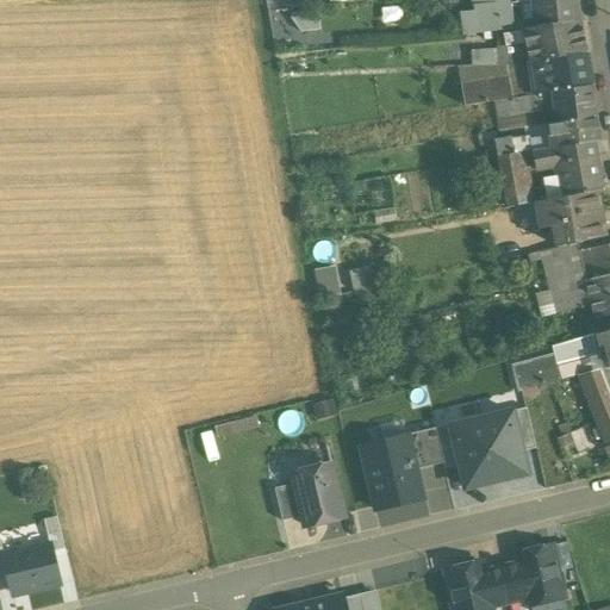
[(453,0),(455,11),(468,8),(467,0),(453,0)]
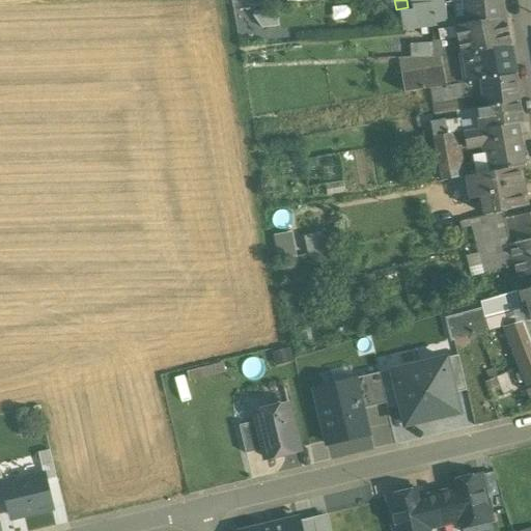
[(501,0),(500,0),(465,4),(466,14),(467,24),(503,18),(501,0)]
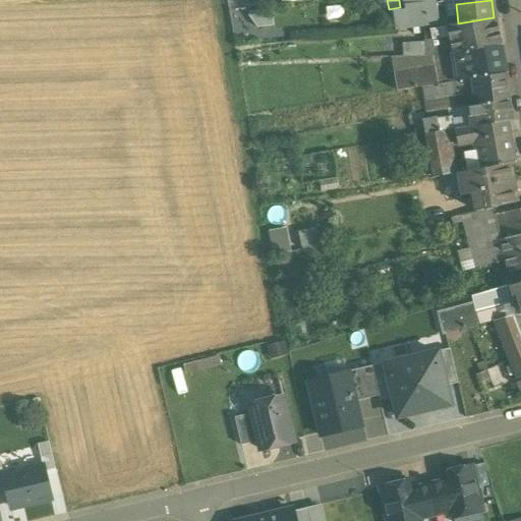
[(423,5),(420,5),(421,29),(423,27),(437,26),(437,21),(436,3),(423,5)]
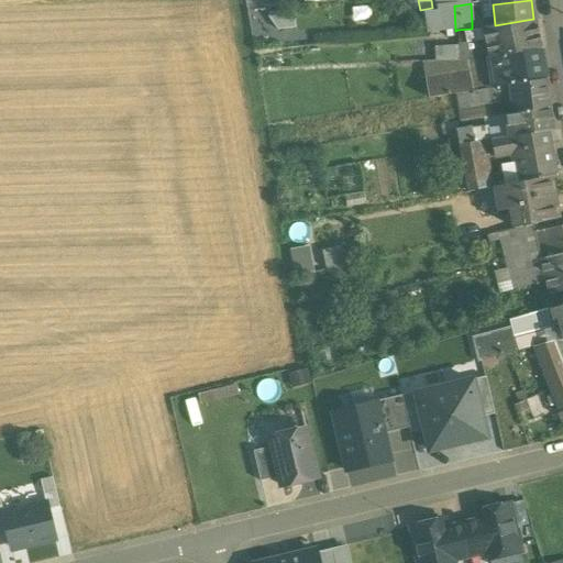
[(424,12),(427,33),(455,31),(454,6),(438,8),(438,11),(424,12)]
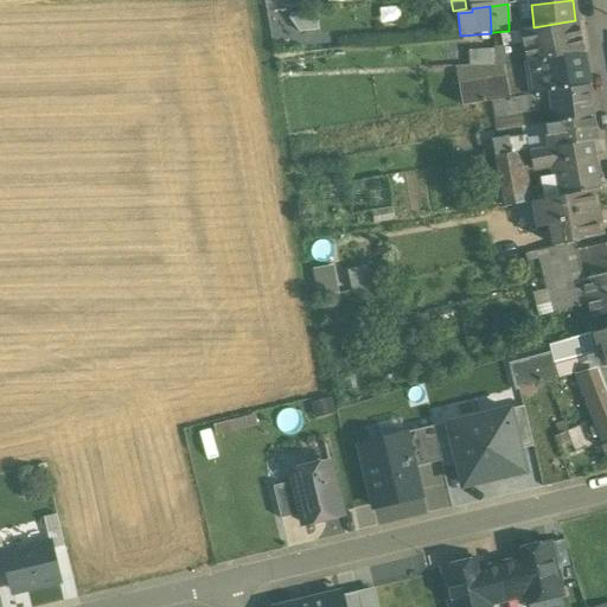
[(575,20),(534,27),(534,30),(518,30),(528,63),(582,53),(575,20)]
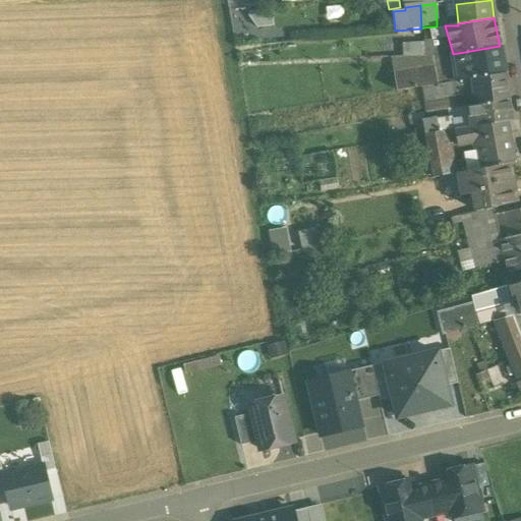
[(437,26),(423,27),(423,55),(452,54),(453,54),(445,25),(442,26),(437,26)]
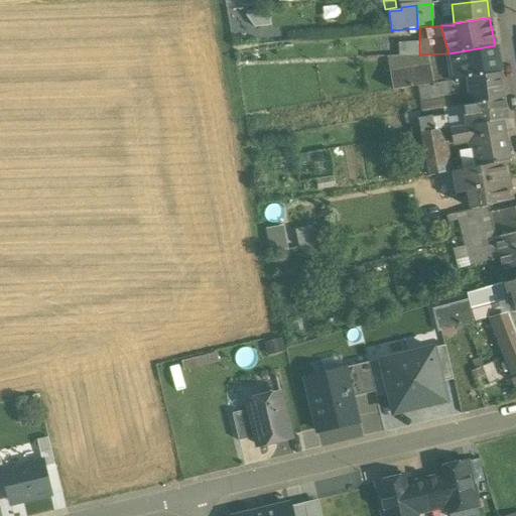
[(448,53),(447,53),(453,82),(468,79),(500,73),(495,45),(448,53)]
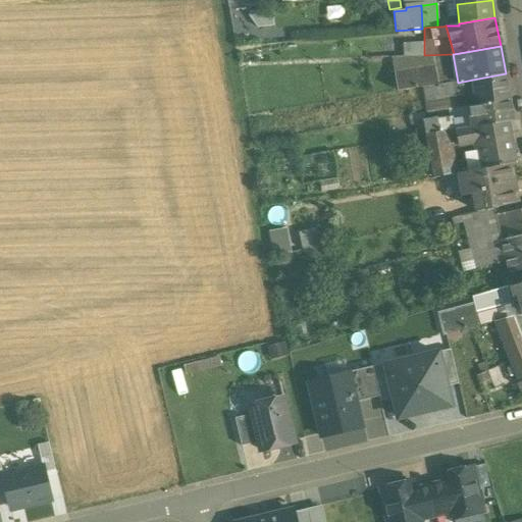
[(434,69),(394,76),(397,93),(434,86),(437,86),(434,69)]
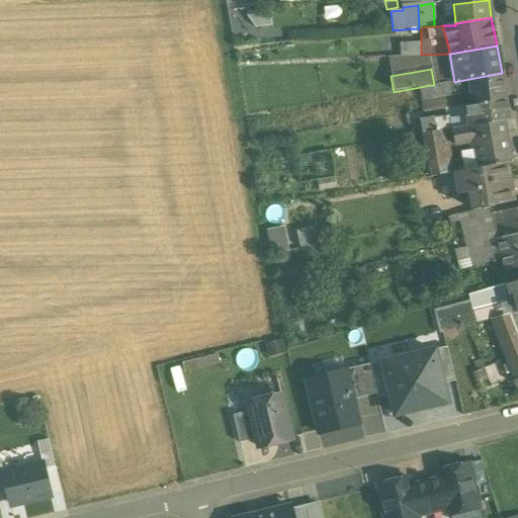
[(502,73),(469,79),(473,104),(505,98),(502,73)]
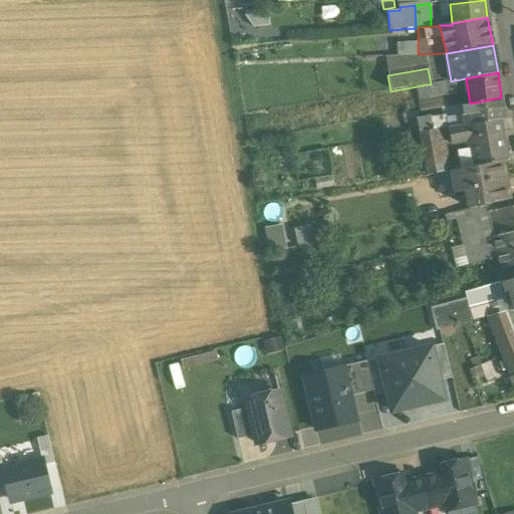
[(431,84),(428,84),(431,98),(446,95),(444,82),(431,84)]
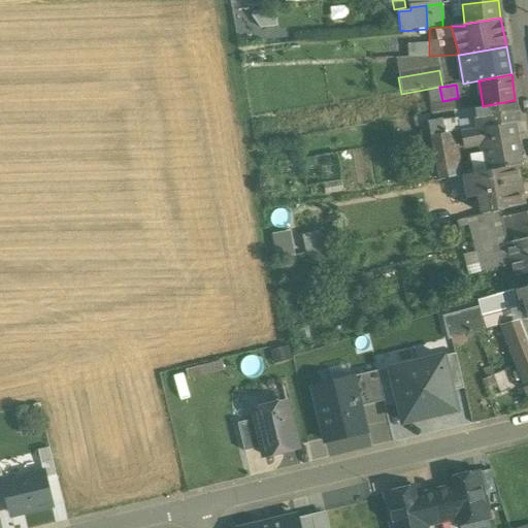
[(483,106),(473,108),(476,128),(479,128),(513,122),(518,121),(515,100),(483,106)]
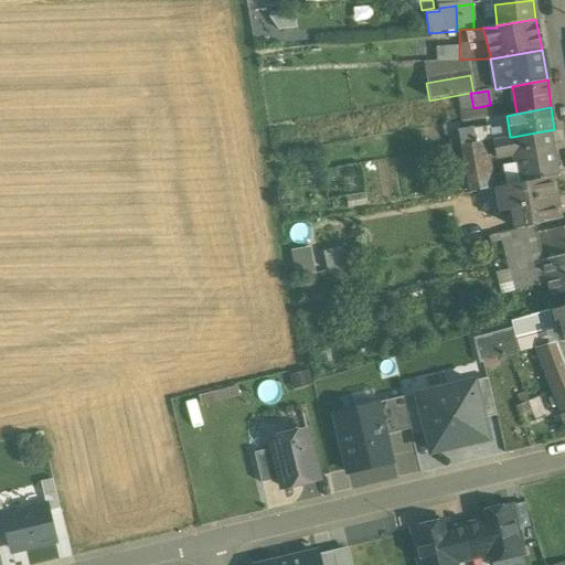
[(489,128),(459,132),(461,146),(481,142),(491,140),(489,128)]
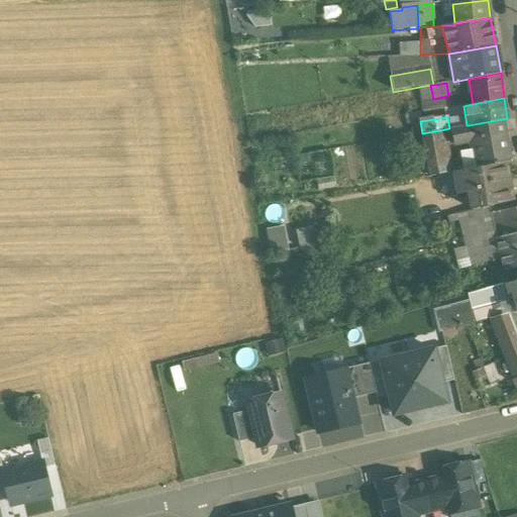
[(502,119),(469,125),(471,132),(481,130),(482,137),(472,139),(473,147),(477,167),(504,162),(510,161),(502,119)]
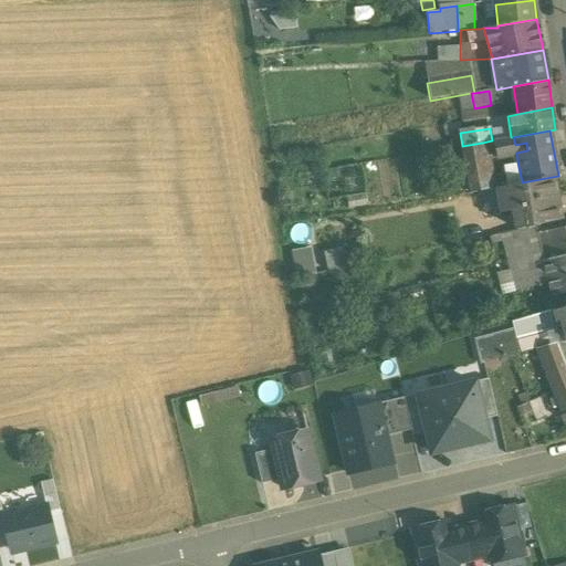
[(492,140),(482,143),(486,164),(495,161),(495,159),(516,154),(516,153),(515,145),(513,137),(511,137),(492,140)]
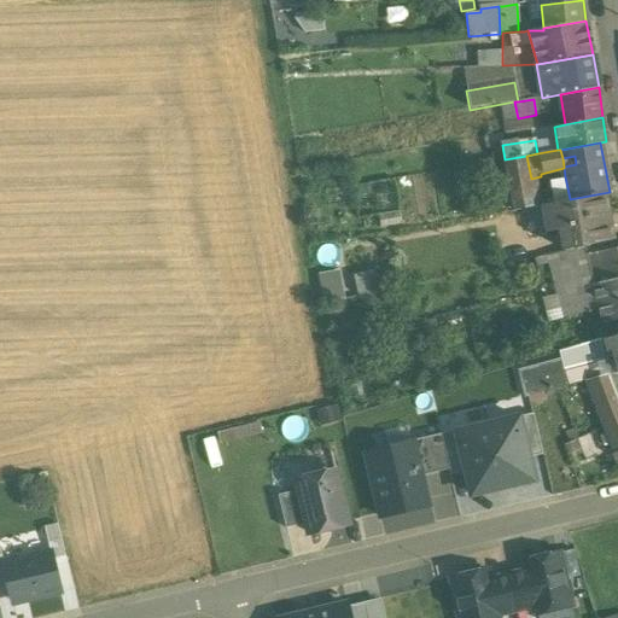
[(526,156),(505,159),(514,209),(536,205),(535,198),(534,193),(531,179),(526,156)]
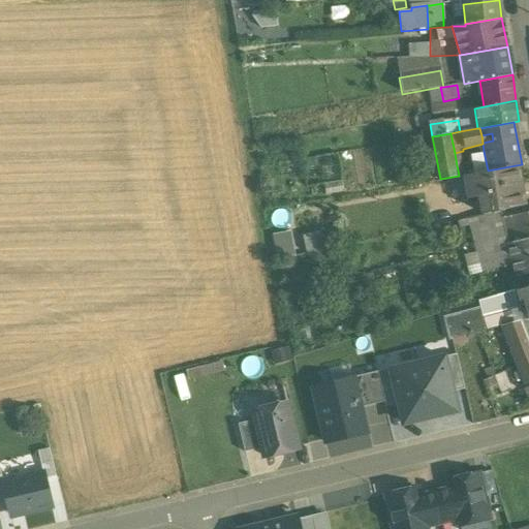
[(492,133),(481,135),(483,143),(493,141),(492,133)]
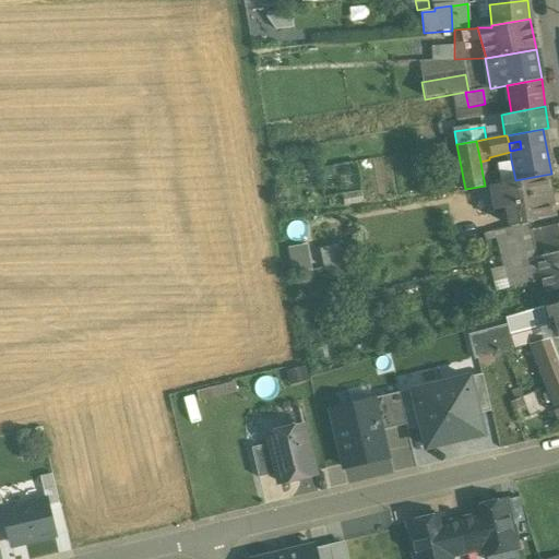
[(511,159),(499,162),(501,170),(483,175),(484,179),(489,179),(491,185),(492,185),(515,180),(511,159)]
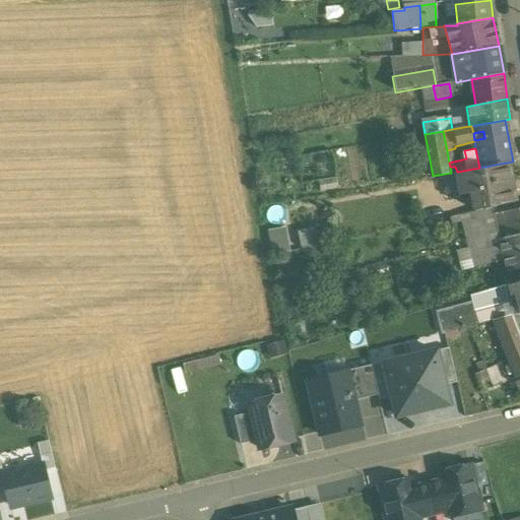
[(479,168),(458,172),(462,194),(472,192),(473,198),(512,191),(507,163),(479,168)]
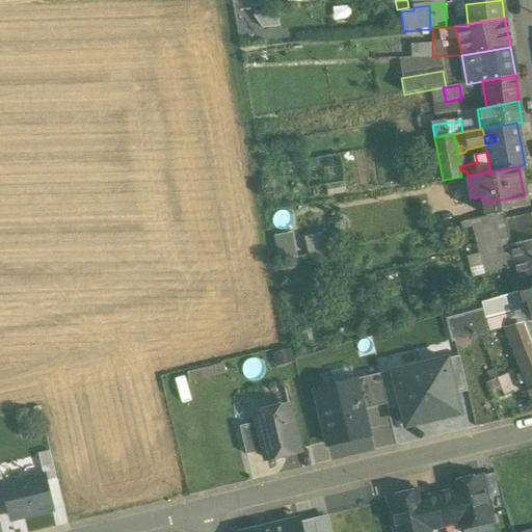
[(524,195),(484,203),(486,215),(526,206),(524,195)]
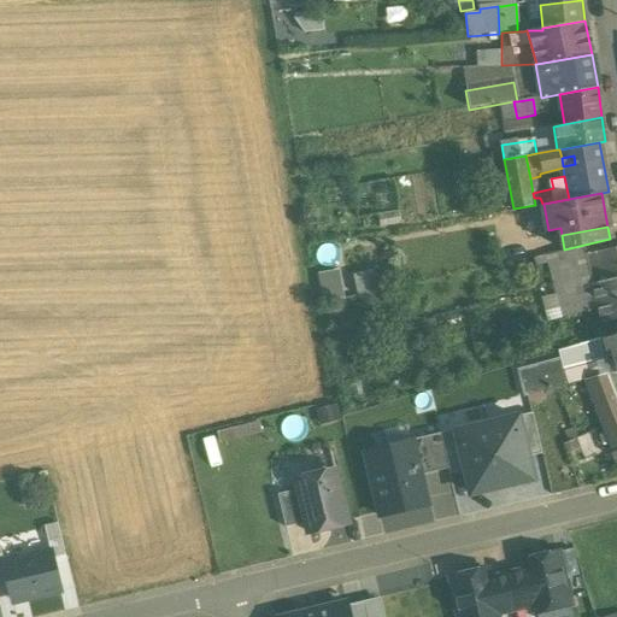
[(564,250),(547,253),(547,254),(548,262),(562,317),(598,307),(593,283),(586,254),(616,246),(616,238),(610,239),(564,250)]
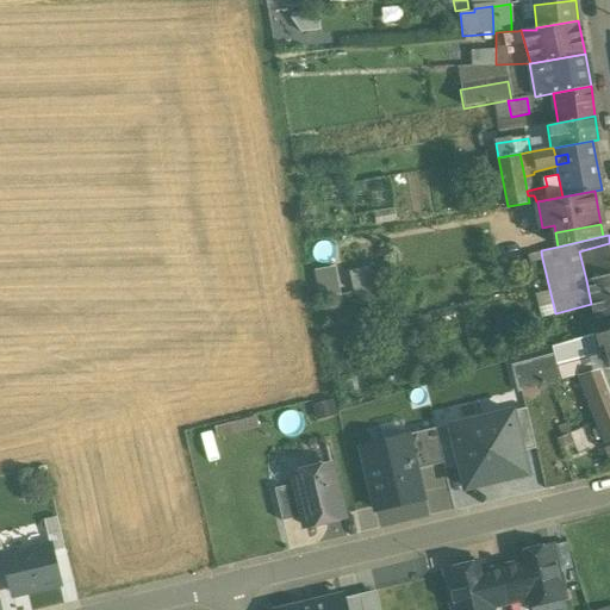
[(609,243),(579,251),(586,280),(609,274),(609,243)]
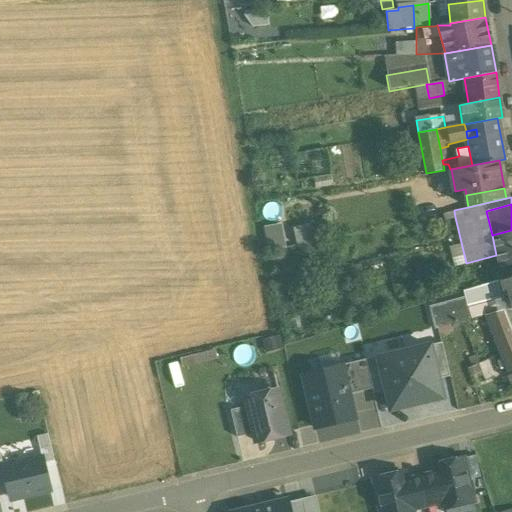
[(454,210),(443,213),(445,220),(455,217),(454,211),(454,210)]
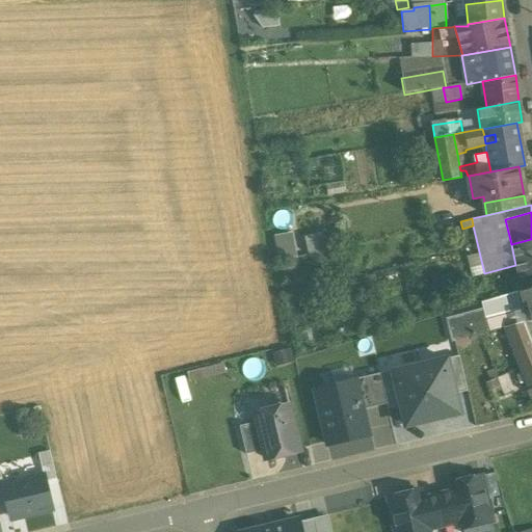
[(290,232),(273,234),(276,259),(293,257),(290,232)]
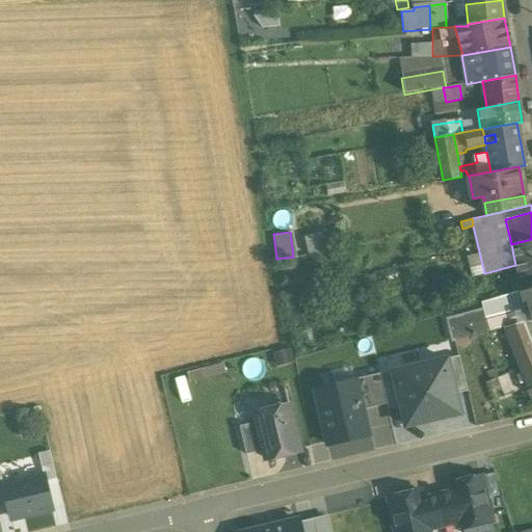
[(531,239),(511,244),(515,265),(517,276),(519,276),(531,272),(531,239)]
